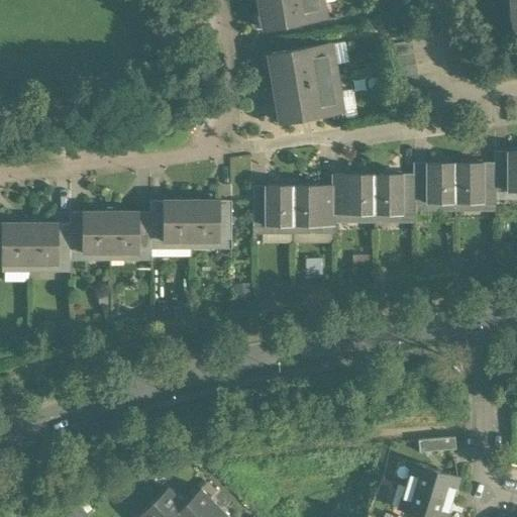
[(319,0),(257,0),(264,30),(323,20),(319,0)]
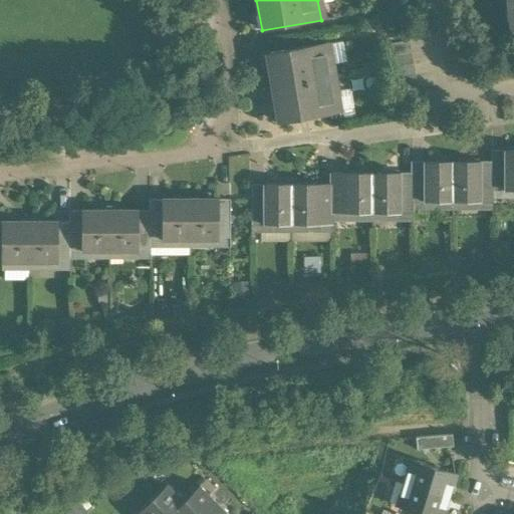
[(513,0),(504,0),(508,27),(513,26),(513,0)]
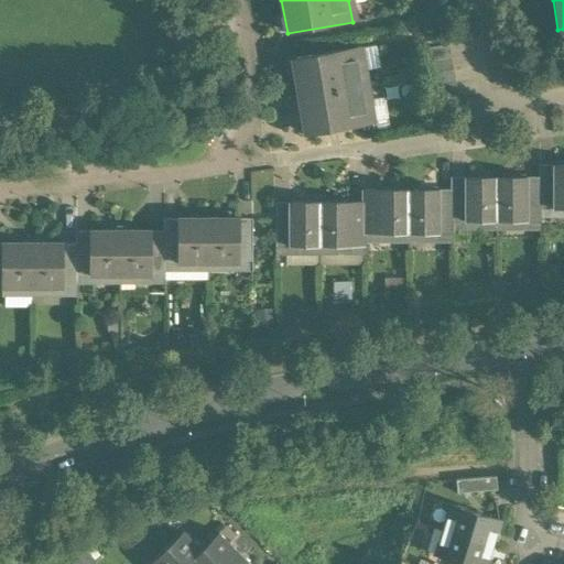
[(448,45),(423,50),(426,75),(453,71),(448,45)]
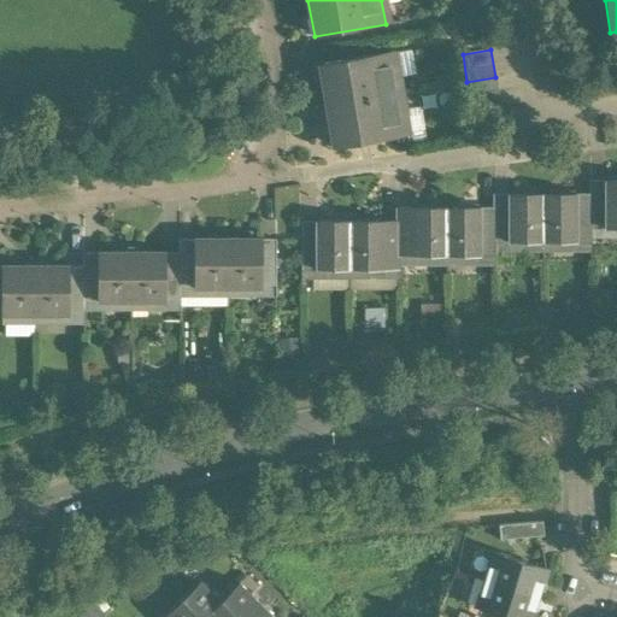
[(392,52),(321,65),(328,106),(399,94),(392,52)]
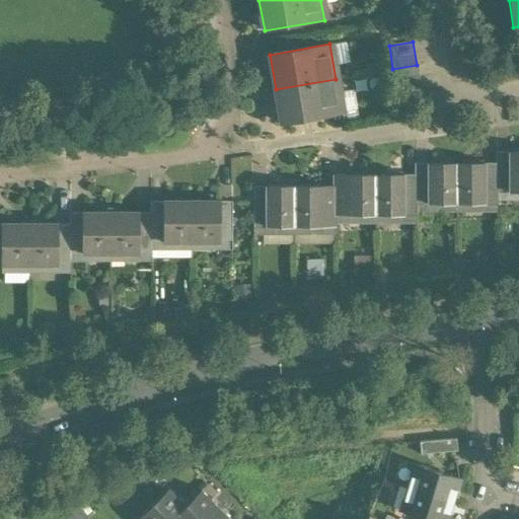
[(417,65),(392,69),(396,92),(421,89),(417,65)]
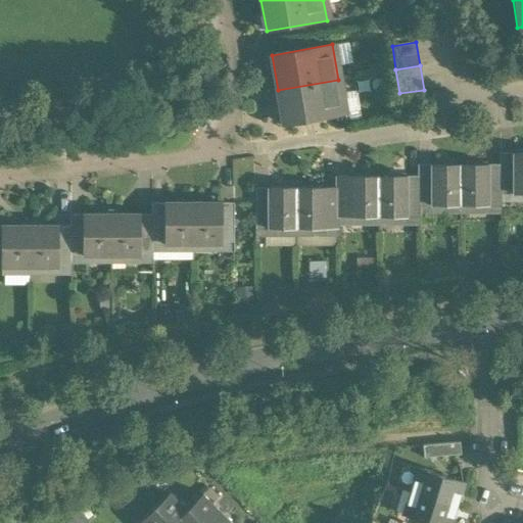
[(338,80),(278,90),(284,126),(344,114),(338,80)]
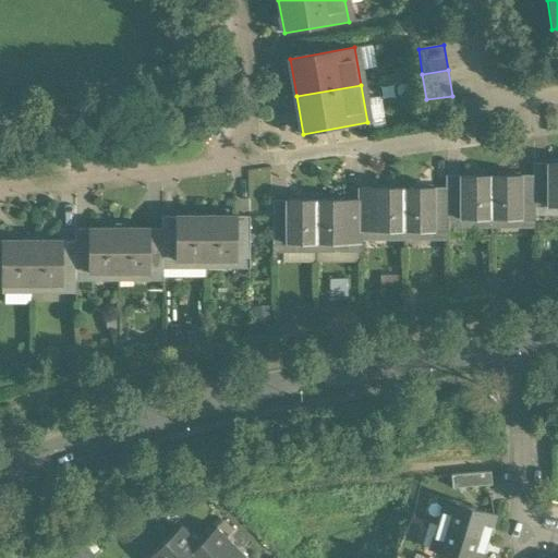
[(557,164),(549,164),(549,165),(546,165),(546,208),(557,208),(557,164)]
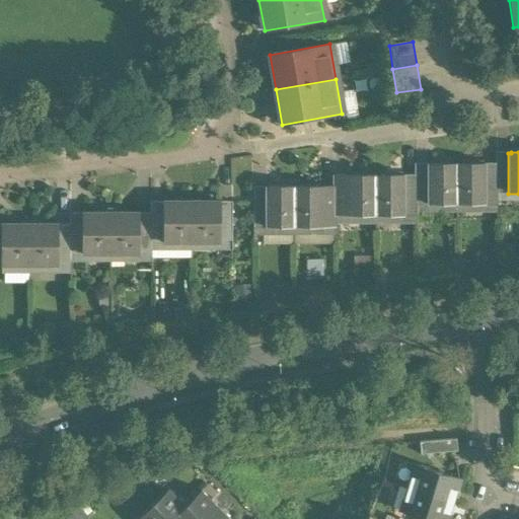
[(508,153),(496,153),(496,164),(496,194),(508,194),(508,153)]
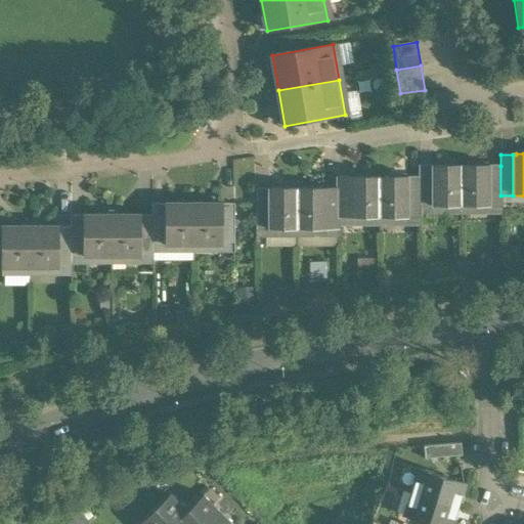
[(446,166),(446,165),(434,165),(434,166),(431,166),(431,207),(460,207),(460,166),(446,166)]
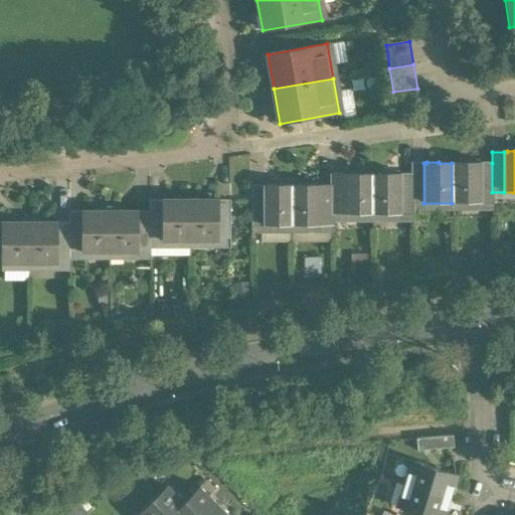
[(477,162),(465,162),(465,163),(452,163),(452,203),(480,203),(480,163),(478,163),(477,162)]
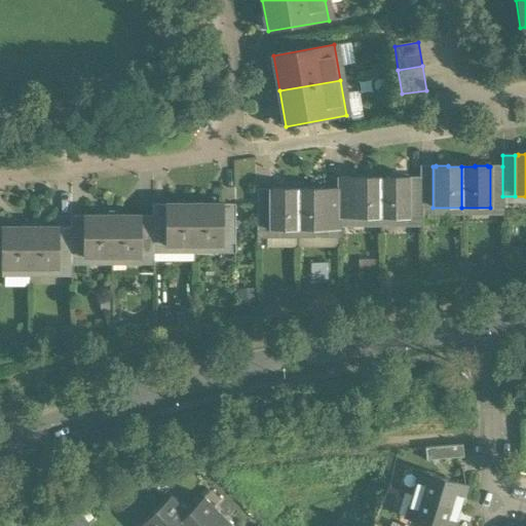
[(433,166),(420,166),(420,178),(420,208),(433,208),(433,166)]
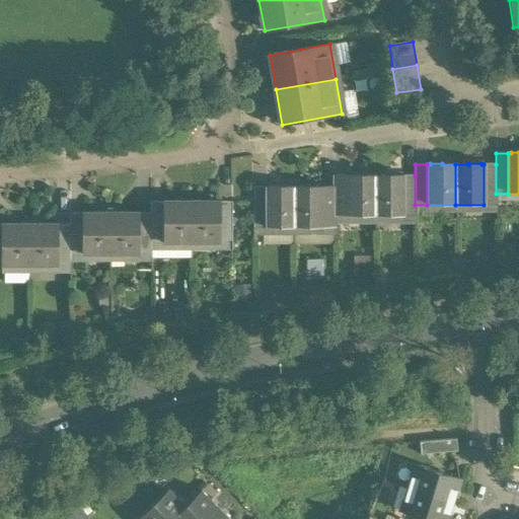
[(496,164),(484,164),(484,205),(496,205),(496,194),(496,164)]
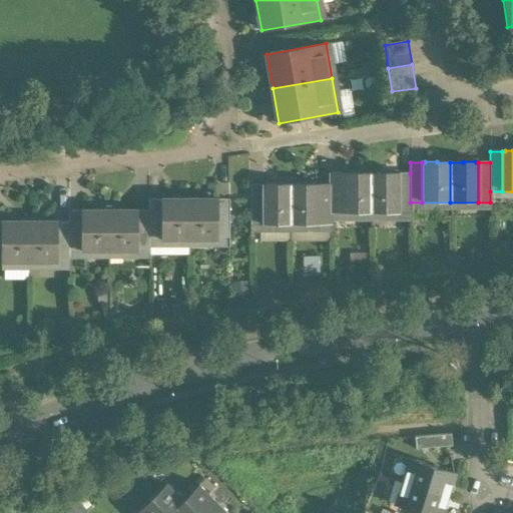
[(384,173),(370,173),(370,214),(399,213),(399,173),(396,173),(396,172),(384,173)]
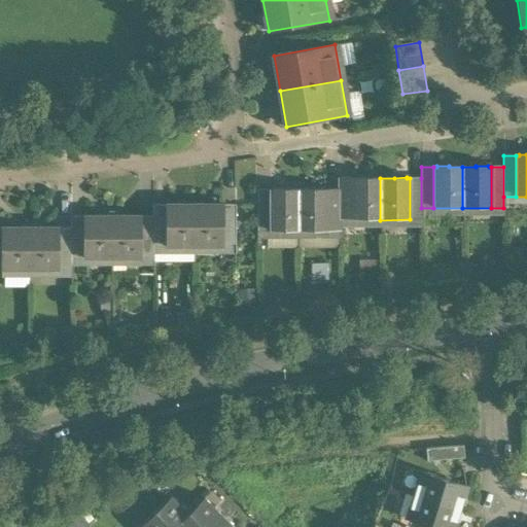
[(351,220),(351,179),(339,178),(339,189),(339,220),(351,220)]
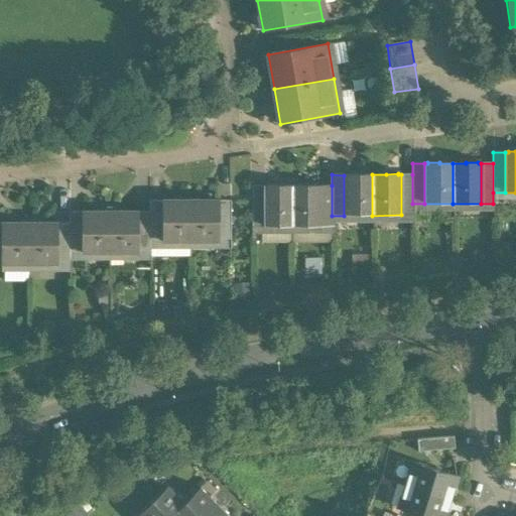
[(359,174),(348,174),(344,175),(344,216),(372,216),(372,174),(359,174)]
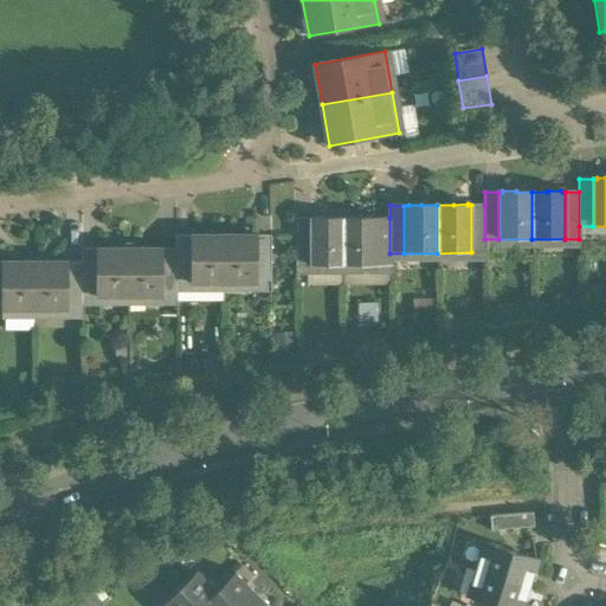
[(484,239),(484,205),(471,205),(471,252),(484,252),(484,239)]
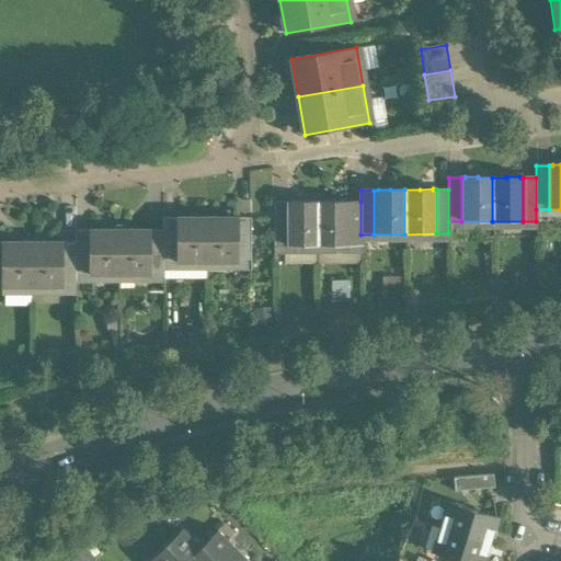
[(302,201),(290,202),(287,202),(287,247),(317,245),(317,202),(302,202),(302,201)]
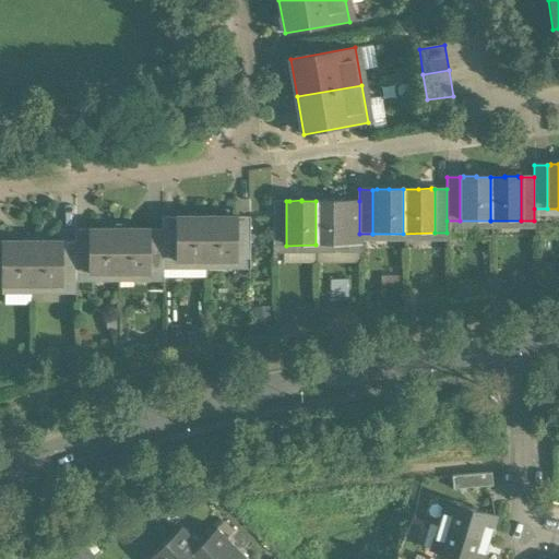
[(330,200),(330,201),(316,201),(316,245),(346,245),(346,201),(343,201),(343,200),(330,200)]
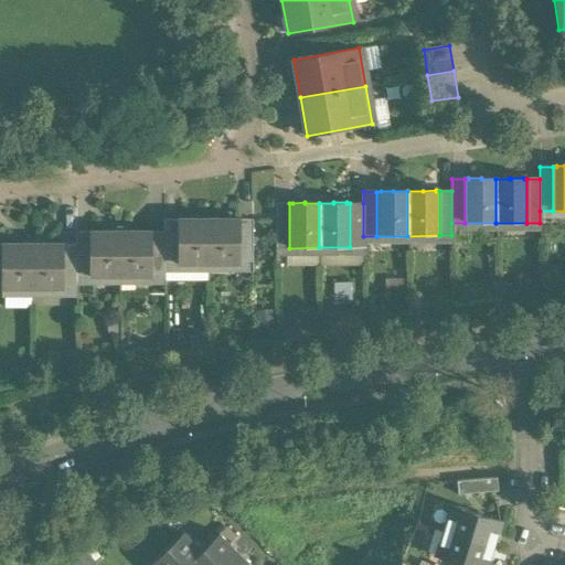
[(289,203),(275,203),(275,248),(289,248),(289,203)]
